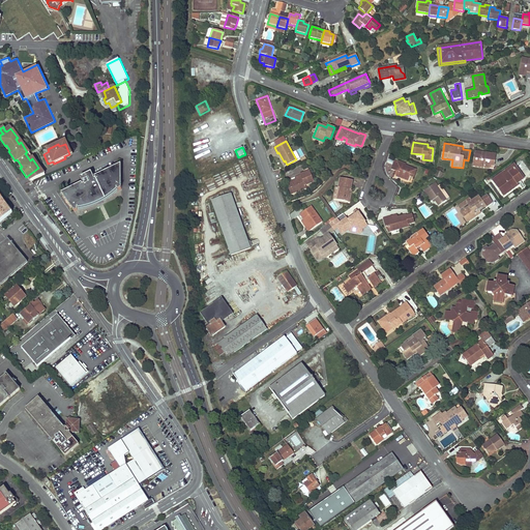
[(484,155),(475,154),(473,166),(484,168),(486,164),(491,165),(495,166),(496,154),(484,152),(484,155)]
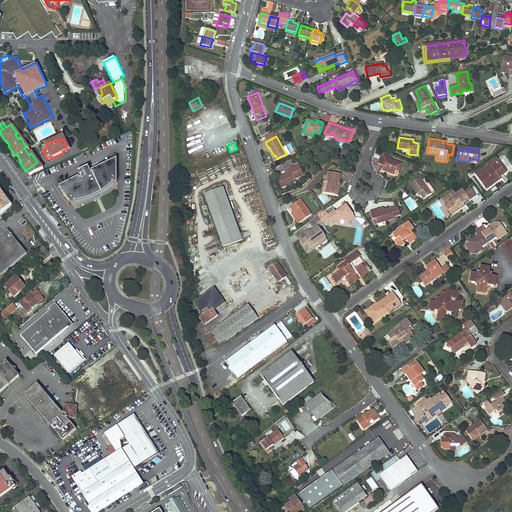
[(385,163),(383,170),(394,174),(397,168),(400,169),(402,164),(392,160),(392,159),(384,156),(384,157),(382,156),(380,161),(385,163)]
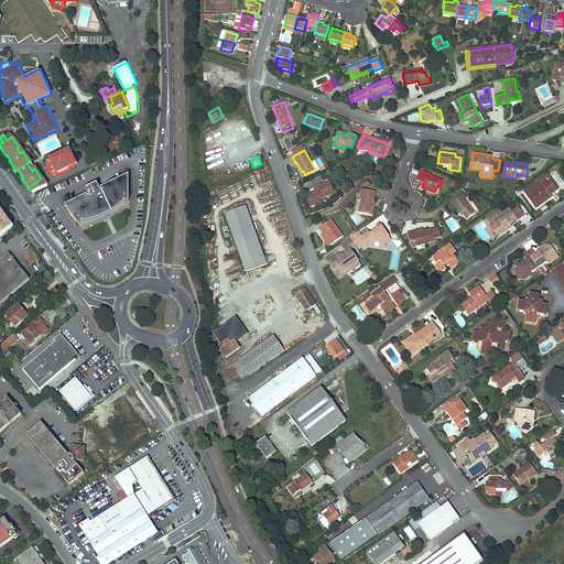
[(548,175),(545,176),(556,192),(557,190),(548,175)]
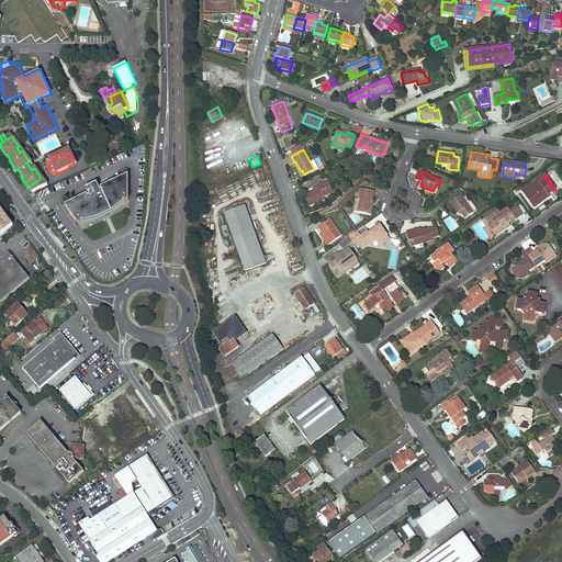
[(85,198),(66,206),(68,209),(66,211),(77,226),(79,225),(80,224),(89,223),(91,222),(96,221),(99,220),(102,217),(105,216),(109,214),(111,213),(113,212),(114,211),(116,210),(119,208),(120,206),(122,205),(123,204),(123,203),(126,202),(126,176),(99,190),(100,192),(99,192),(96,186),(83,191),(88,199),(86,199),(85,198)]
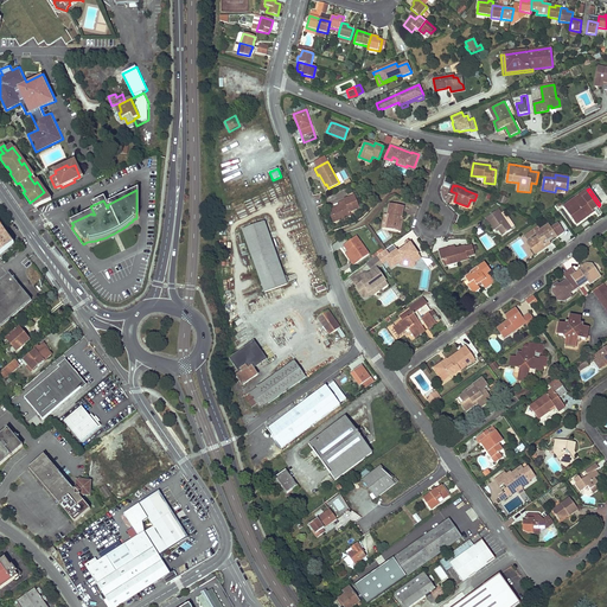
[(587,190),(564,206),(576,224),(590,215),(598,209),(596,208),(599,206),(587,190)]
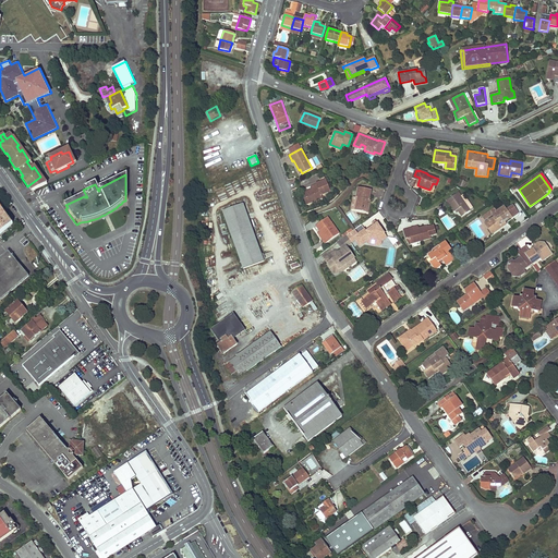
[(27,186),(32,192),(46,185),(40,177),(27,186)]
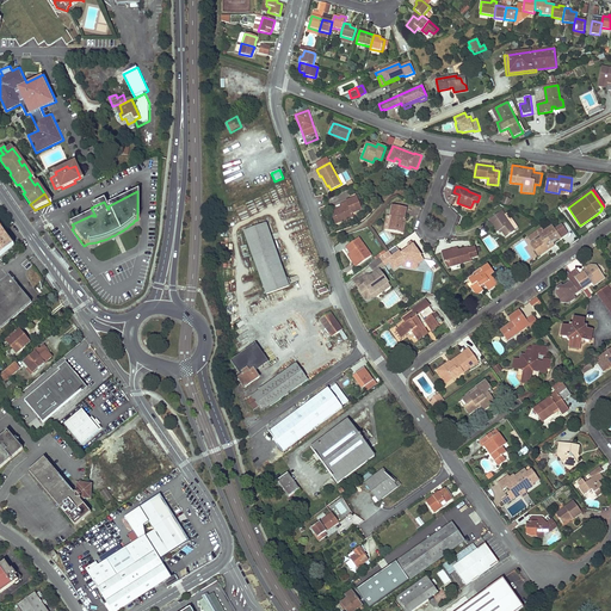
[(510,207),(512,199),(504,196),(501,203),(510,207)]
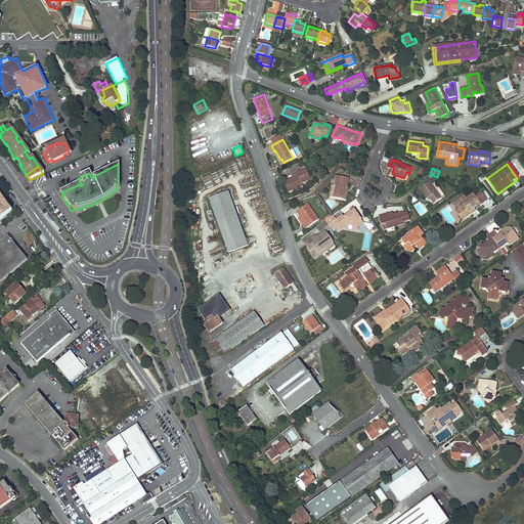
[(310,180),(306,169),(297,173),(299,176),(286,180),(288,186),(289,186),(291,190),(303,185),(302,183),(310,180)]
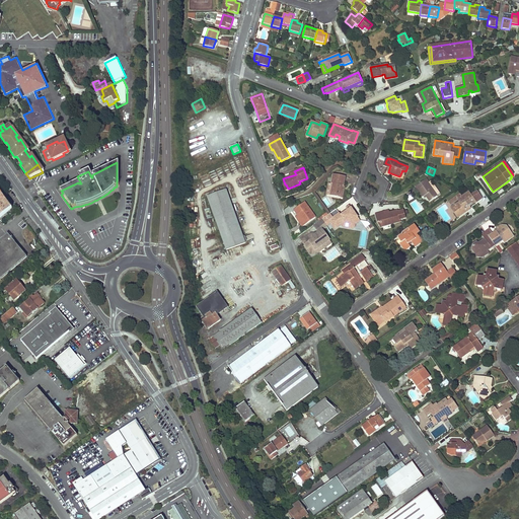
[(344,186),(346,176),(341,175),(334,174),(331,183),(334,183),(330,196),(341,198),(343,190),(342,189),(343,186),(344,186)]
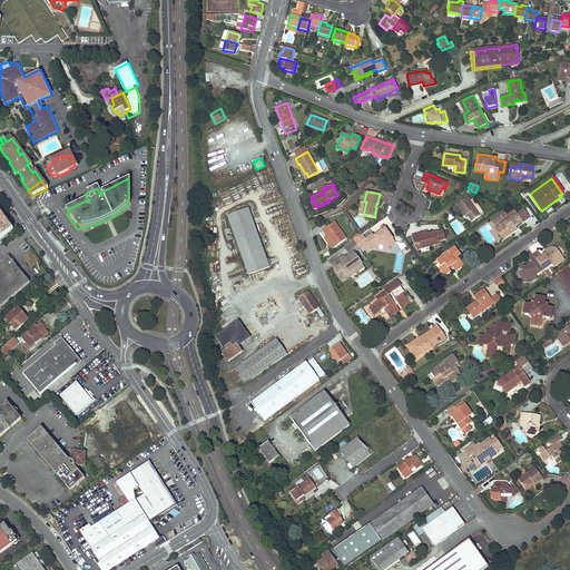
[(468,214),(472,220),(480,215),(470,200),(469,202),(465,198),(458,204),(461,207),(459,208),(464,216),(468,214)]
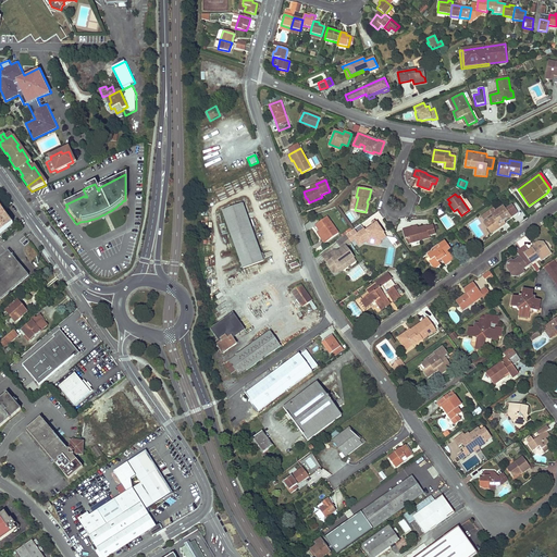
[(255,235),(243,203),(223,211),(229,226),(231,232),(244,269),(263,261),(255,235)]
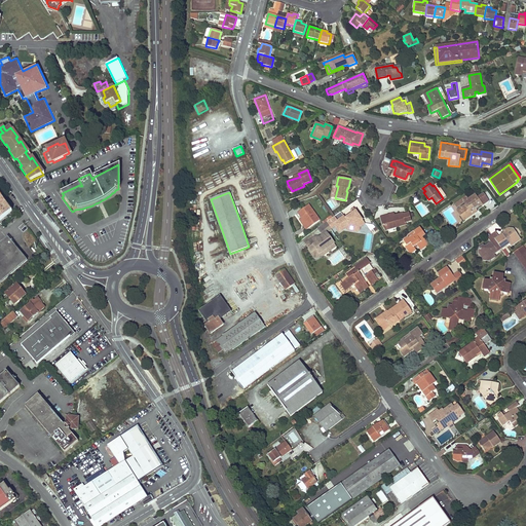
[(461,216),(464,220),(474,214),(472,211),(481,204),(475,195),(467,200),(465,196),(462,198),(464,202),(466,204),(459,210),(462,214),(461,216)]
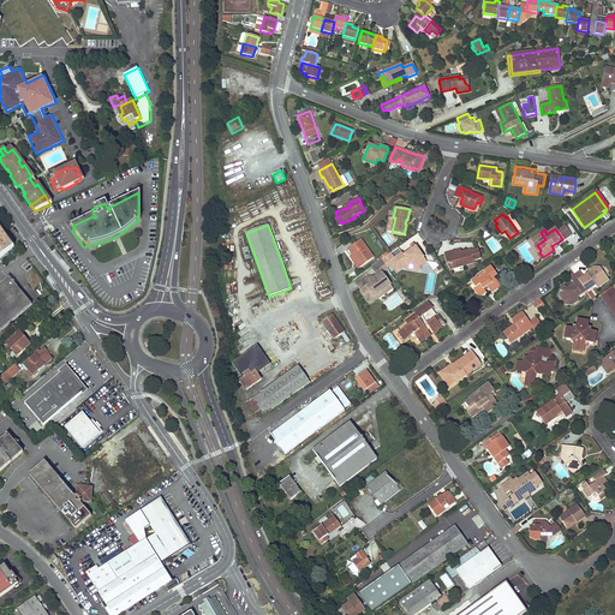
[(541,232),(532,238),(535,243),(543,237),(541,232)]
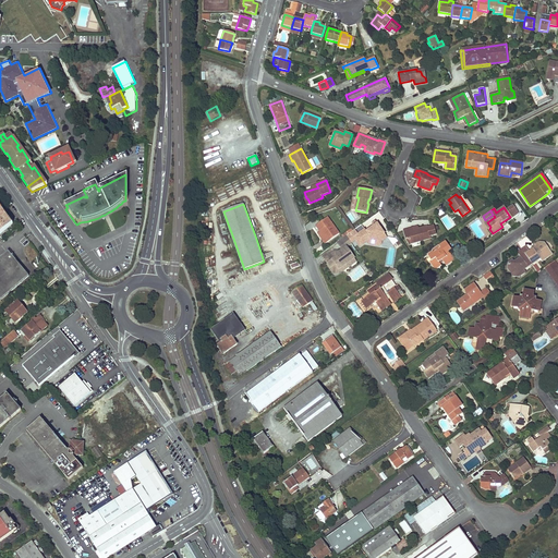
[(339,233),(327,218),(316,226),(320,232),(325,239),(323,240),(326,243),(339,233)]
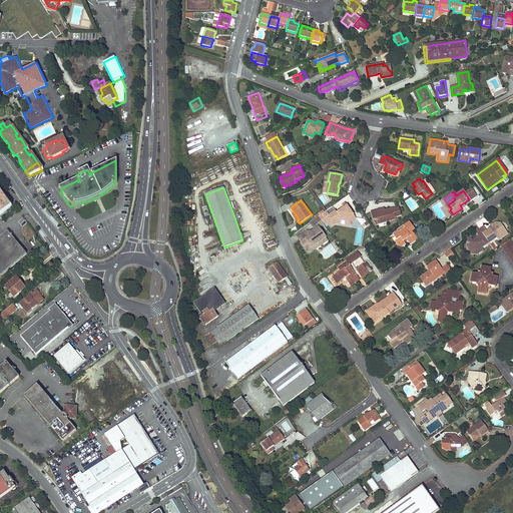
[(325,211),(318,216),(323,223),(327,220),(331,225),(340,219),(345,220),(345,222),(346,224),(349,225),(351,223),(351,221),(356,218),(350,210),(348,210),(348,209),(348,208),(349,208),(348,207),(345,203),(342,205),(344,207),(337,212),(332,206),(325,211)]
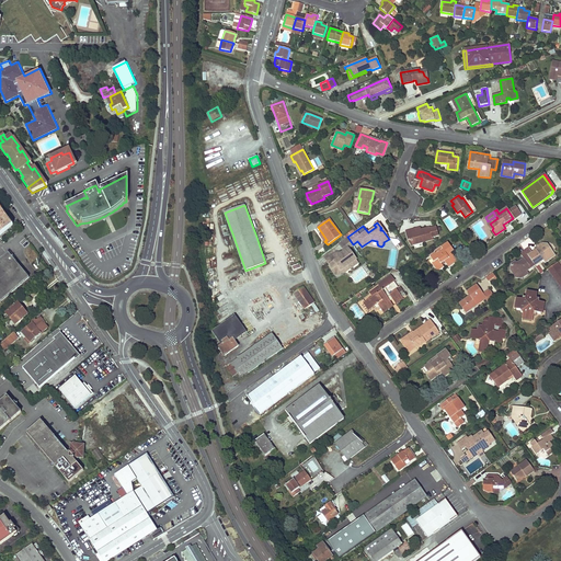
[(412,233),(411,230),(405,231),(408,241),(411,245),(432,240),(432,238),(438,236),(435,228),(430,229),(430,228),(421,230),(412,233)]
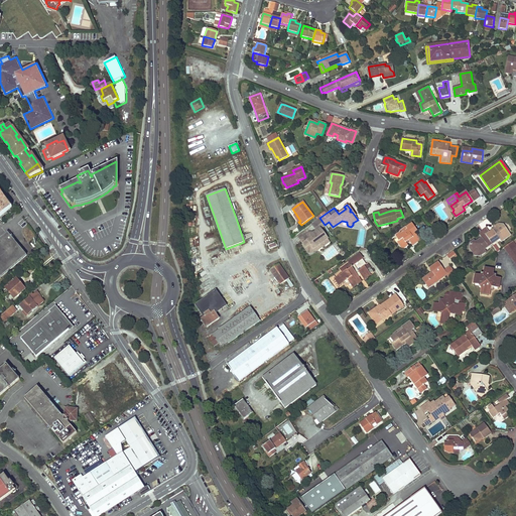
[(399,241),(397,242),(403,249),(405,247),(408,246),(407,244),(410,241),(412,245),(420,240),(416,235),(415,235),(414,232),(417,230),(412,224),(400,232),(401,233),(396,236),(399,241)]
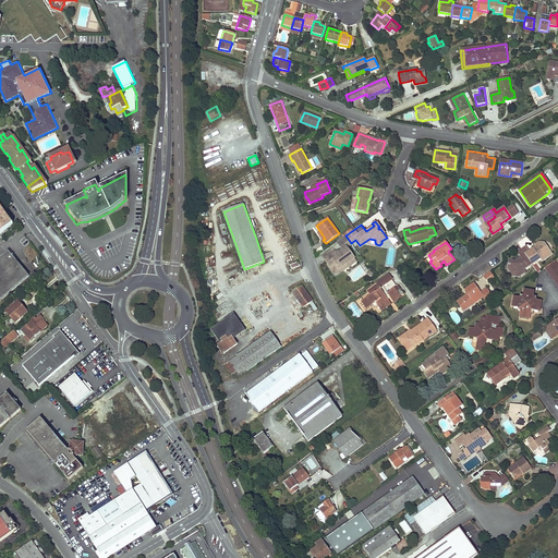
[(525,246),(521,250),(532,264),(541,258),(540,257),(542,255),(548,256),(549,251),(544,249),(545,243),(538,242),(531,247),(533,250),(530,252),(525,246)]
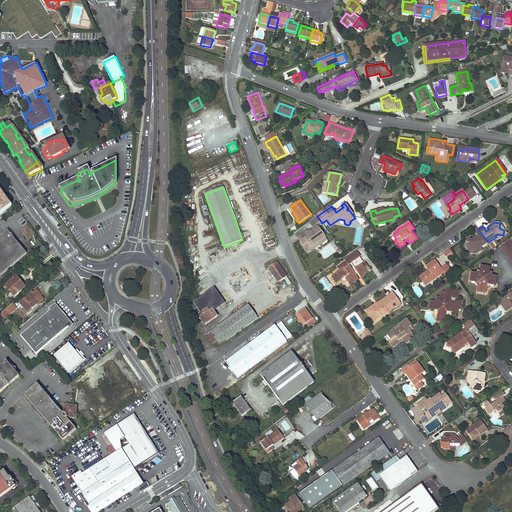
[(307,230),(297,237),(303,245),(302,246),(306,250),(308,251),(311,249),(311,247),(325,236),(318,226),(313,230),(309,233),(307,230)]
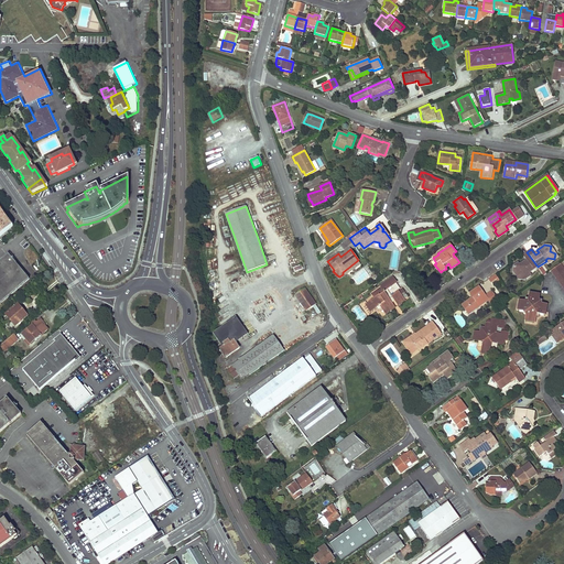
[(530,272),(538,267),(527,252),(523,255),(527,260),(520,264),(519,262),(514,266),(513,271),(520,272),(519,279),(524,280),(525,273),(529,272),(530,272)]
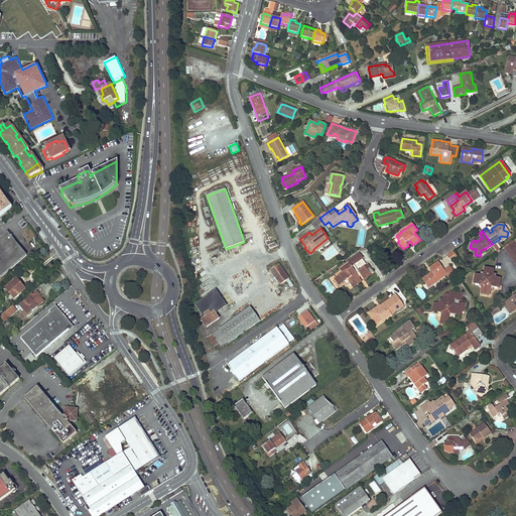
[(0,277),(26,255),(18,245),(7,233),(0,239),(0,277)]
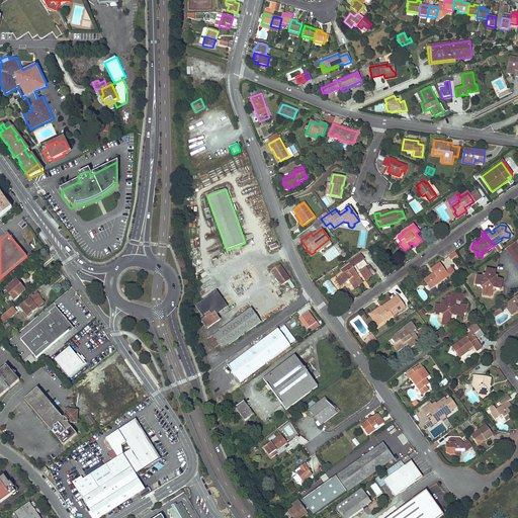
[(315,252),(318,252),(332,243),(329,239),(315,250),(315,252)]
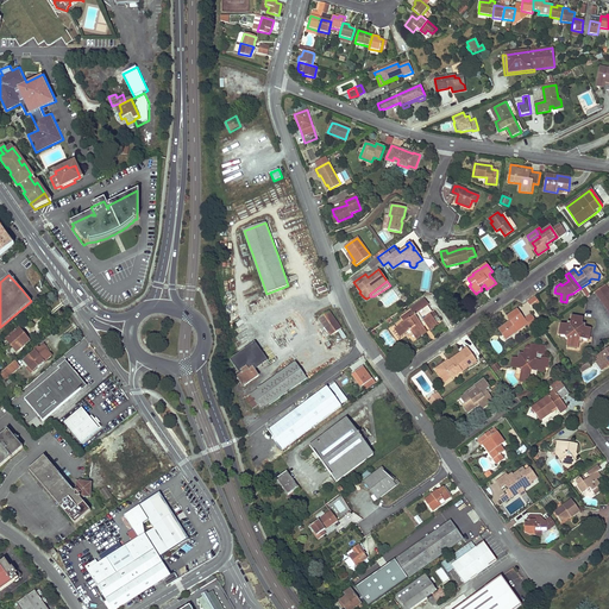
[(608,294),(603,286),(595,292),(608,311),(608,294)]
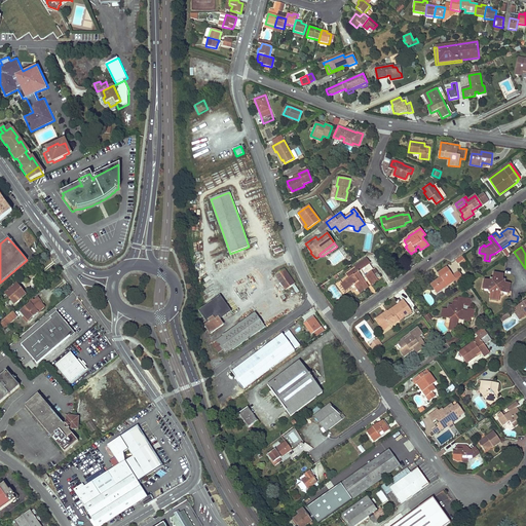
[(334,265),(345,257),(339,250),(329,258),(334,265)]
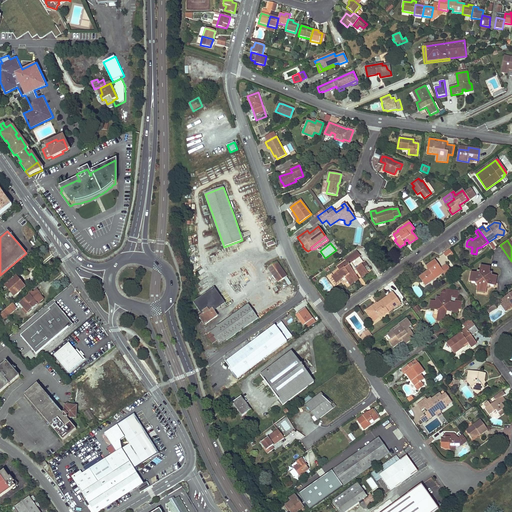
[(349,265),(360,257),(355,250),(344,258),(346,260),(347,263),(349,265)]
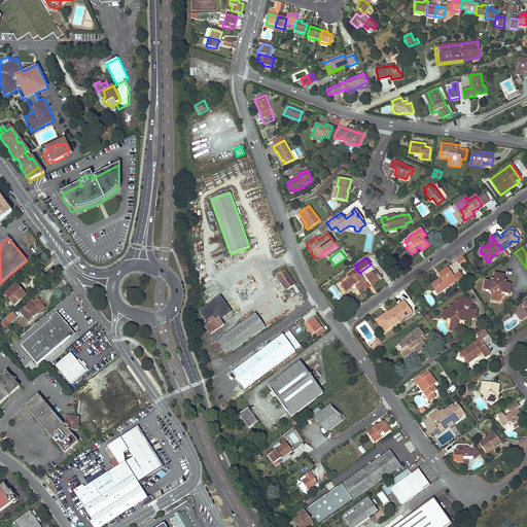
[(350,279),(343,283),(347,289),(351,286),(354,290),(358,287),(360,291),(369,286),(365,282),(369,280),(371,284),(378,279),(372,271),(374,270),(371,265),(359,273),(357,271),(348,277),(350,279)]
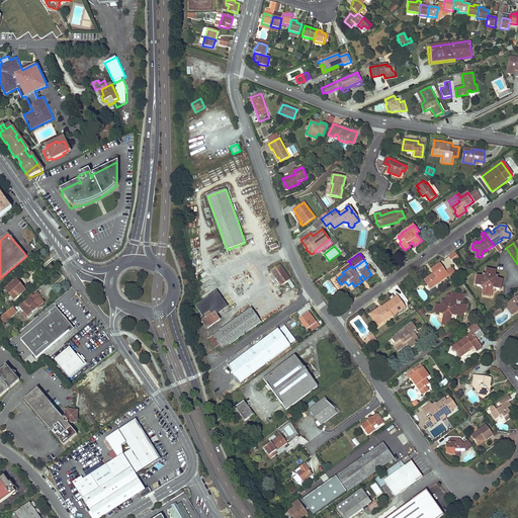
[(341,270),(342,272),(351,266),(350,263),(341,270)]
